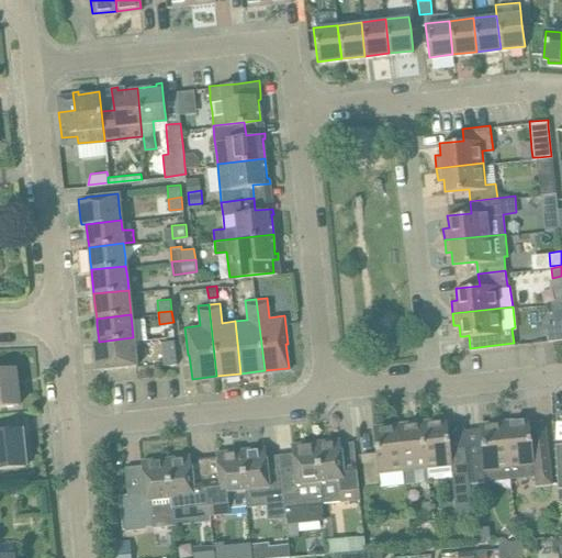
[(561,323),(553,324),(547,325),(549,339),(554,338),(561,337),(561,323)]
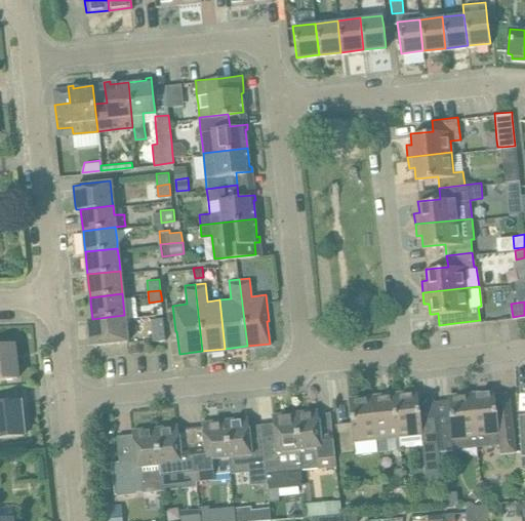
[(92,319),(87,319),(87,323),(89,343),(97,342),(97,344),(127,339),(124,315),(92,319)]
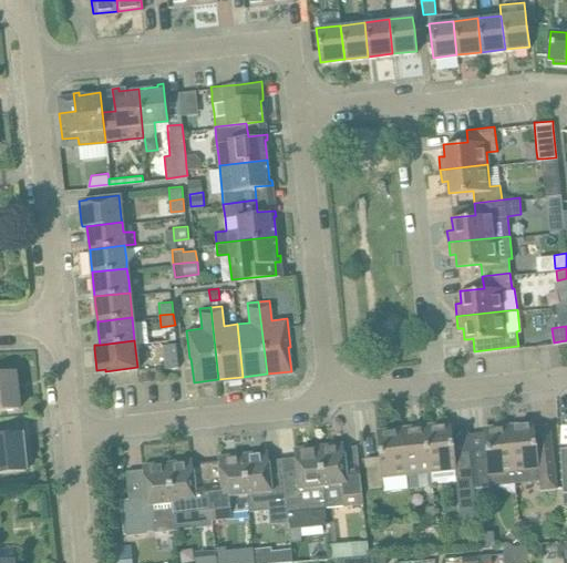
[(176,341),(163,343),(164,355),(177,354),(176,341)]
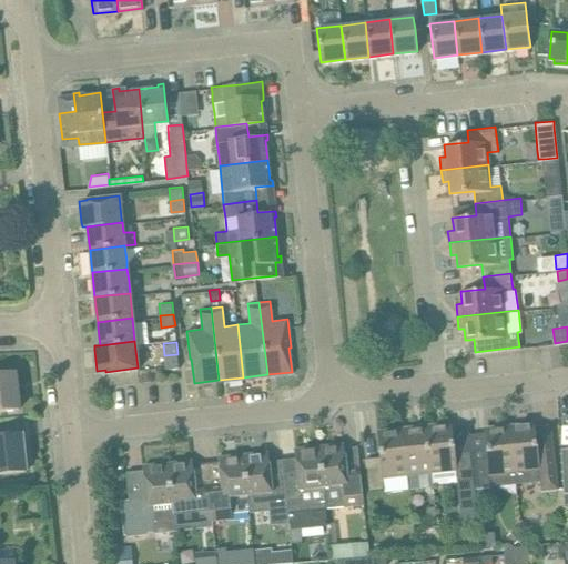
[(178,354),(164,355),(166,368),(179,365),(178,354)]
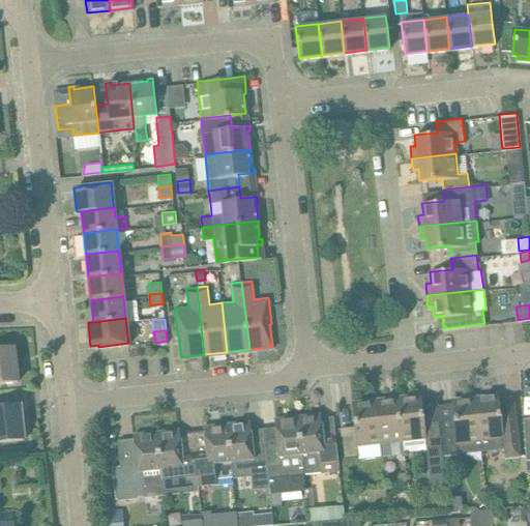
[(13,347),(0,348),(0,381),(18,380),(13,347)]
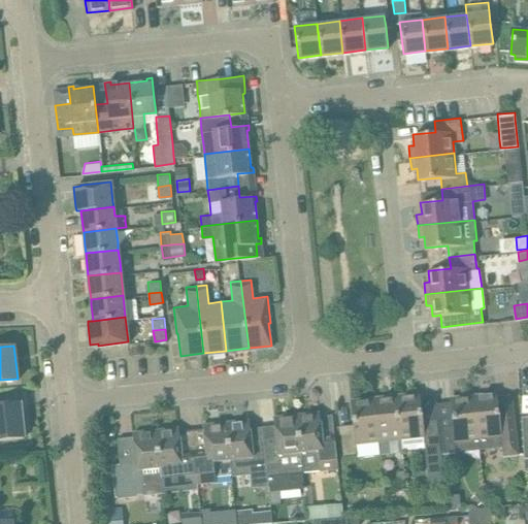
[(419,391),(396,394),(401,437),(402,449),(425,446),(429,487),(443,486),(442,465),(441,462),(438,426),(437,418),(422,420),(419,395),(419,391)]
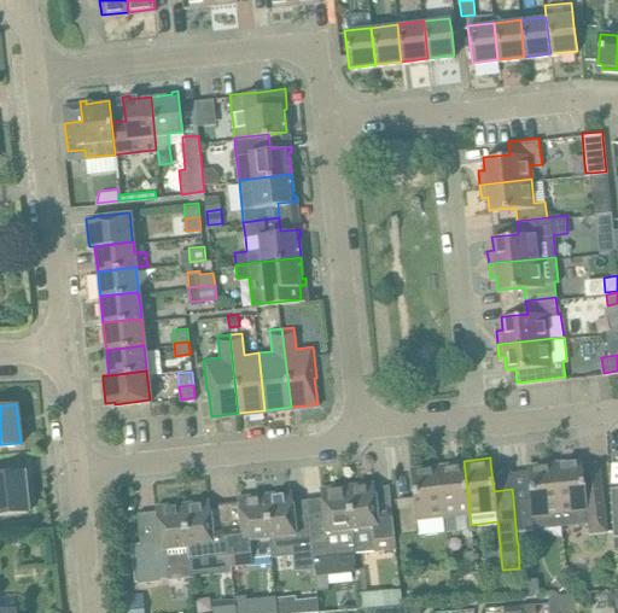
[(581,457),(553,461),(559,512),(586,509),(587,521),(587,529),(588,532),(606,531),(606,525),(605,513),(602,489),(599,460),(581,461),(581,457)]
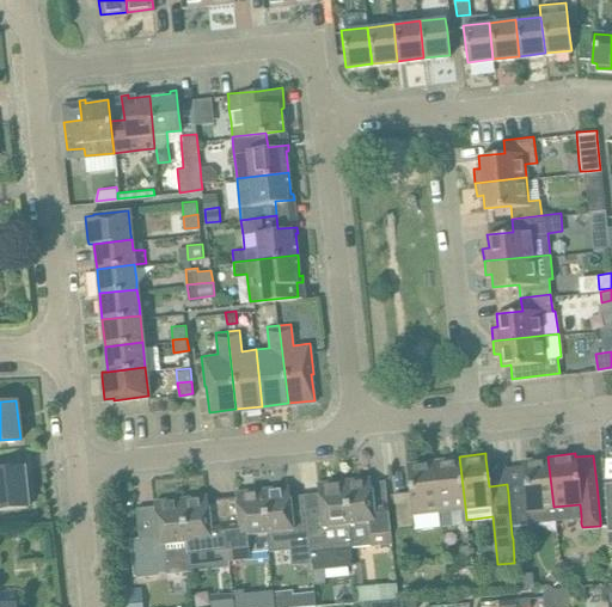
[(459,457),(434,459),(441,526),(452,525),(452,521),(451,508),(465,507),(459,457)]
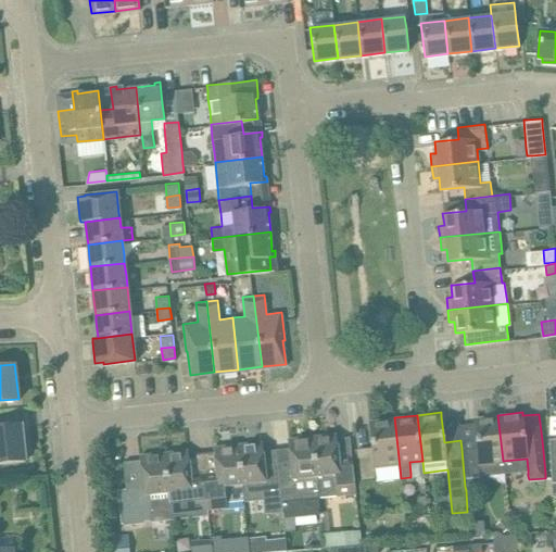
[(478,448),(462,449),(465,487),(483,485),(482,475),(481,475),(480,463),(503,461),(497,415),(475,417),(475,422),(478,448)]
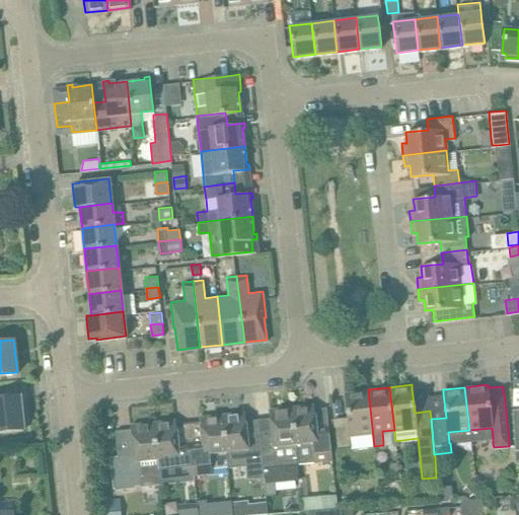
[(348,420),(332,422),(335,442),(336,448),(352,446),(372,444),(372,446),(374,446),(368,389),(345,391),(348,420)]
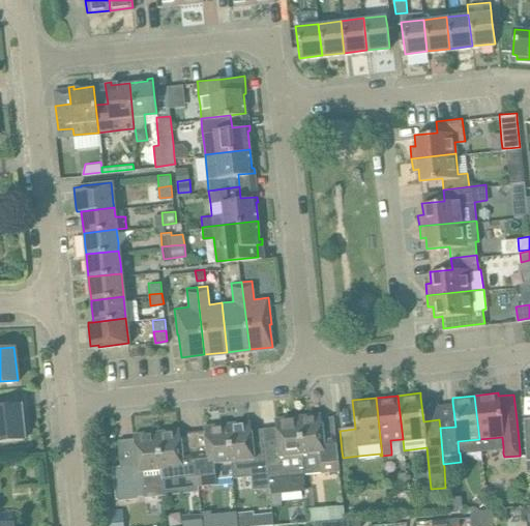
[(0,439),(3,440),(24,437),(20,404),(0,406),(0,439)]
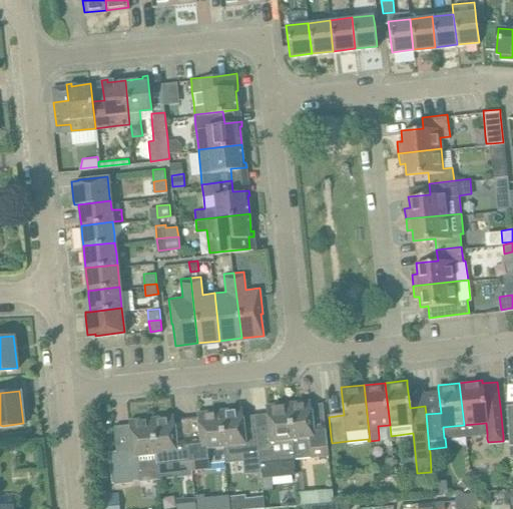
[(310,399),(288,401),(294,457),(295,457),(311,455),(311,456),(312,456),(328,454),(327,446),(325,427),(314,428),(311,404),(310,399)]
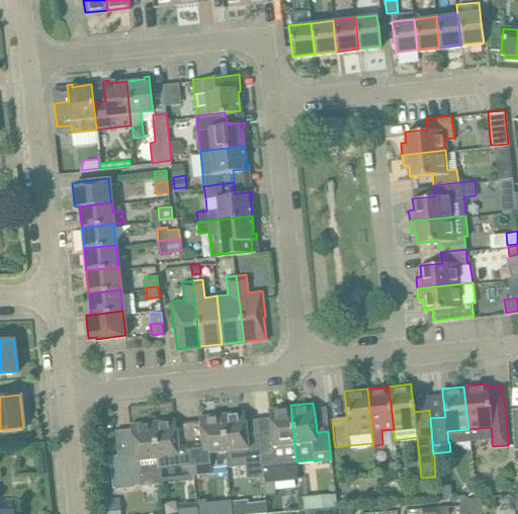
[(271,437),(260,438),(263,465),(264,476),(265,482),(299,478),(297,461),(296,461),(290,405),(268,408),(269,417),(271,437)]
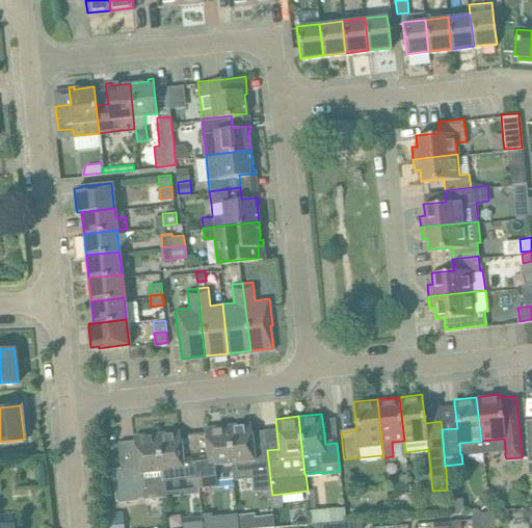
[(250,421),(228,424),(233,476),(234,478),(251,476),(251,480),(264,479),(270,478),(267,450),(254,451),(251,430),(250,421)]
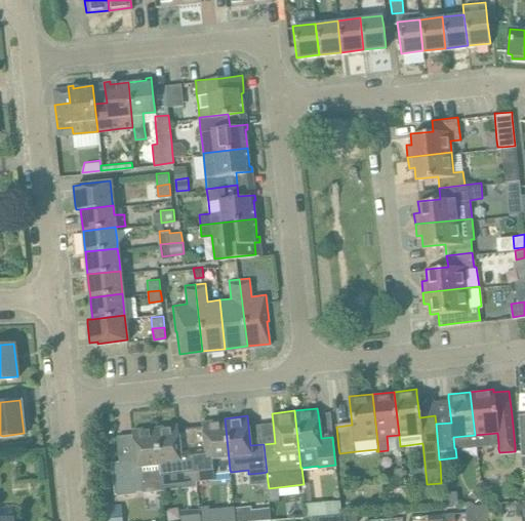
[(205,450),(193,452),(196,480),(214,478),(213,472),(230,470),(225,418),(202,421),(205,450)]
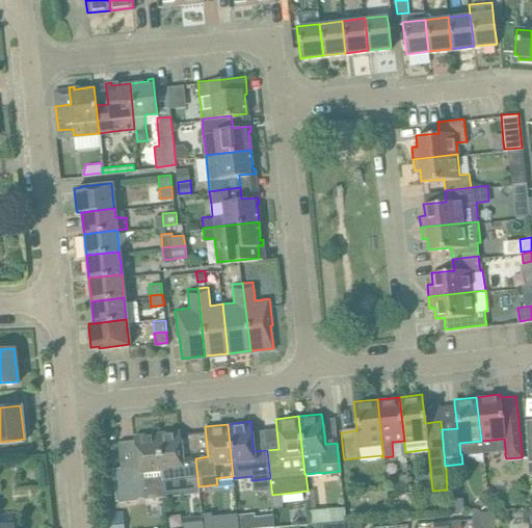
[(180,429),(157,431),(163,482),(164,494),(164,496),(200,492),(198,486),(195,458),(183,459),(180,433),(180,429)]
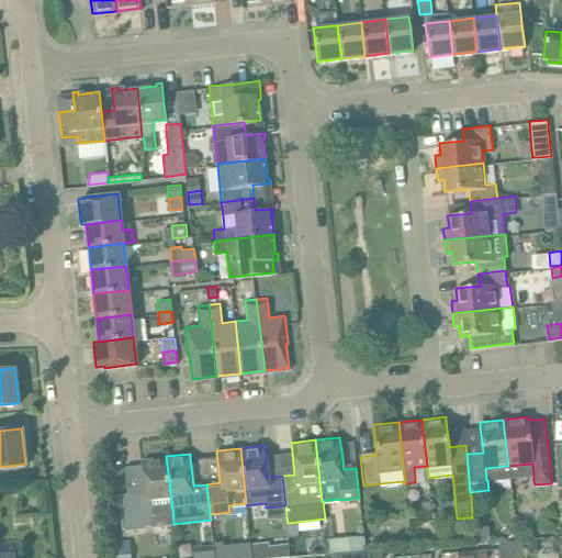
[(145,491),(119,493),(122,528),(144,525),(143,521),(153,520),(154,524),(173,522),(172,510),(166,456),(141,459),(145,491)]
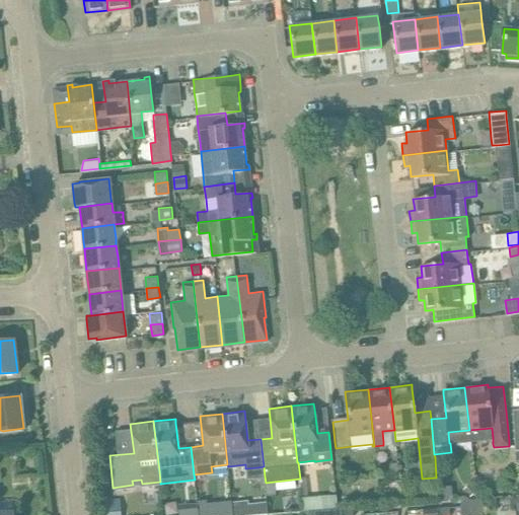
[(398,470),(385,471),(387,481),(400,480),(398,470)]
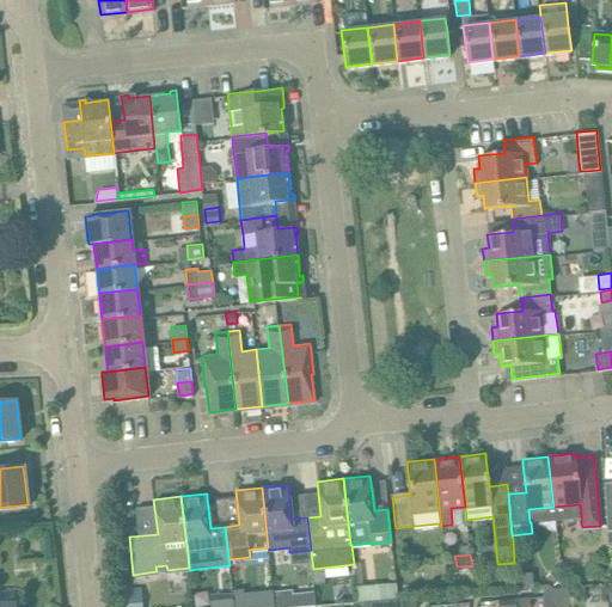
[(363,584),(356,586),(356,590),(357,601),(363,601),(383,599),(381,583),(363,584)]
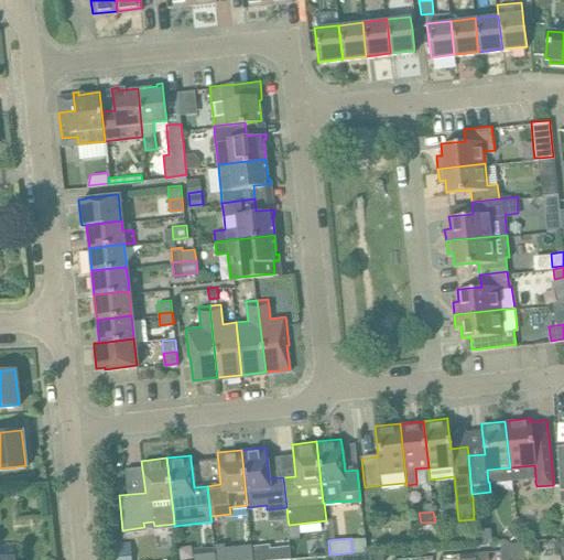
[(539,539),(525,540),(527,549),(539,548),(539,539)]
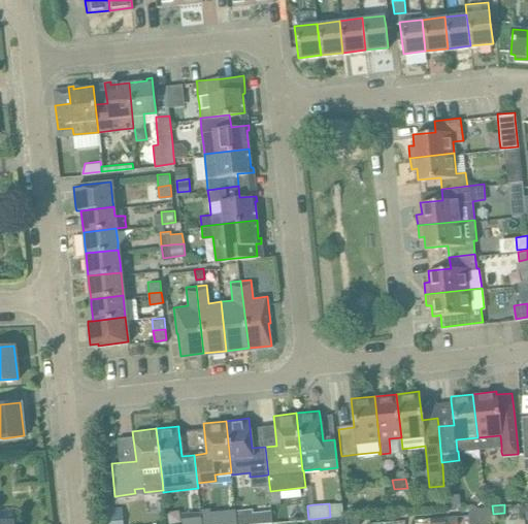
[(491,505),(479,506),(479,520),(491,521),(491,505)]
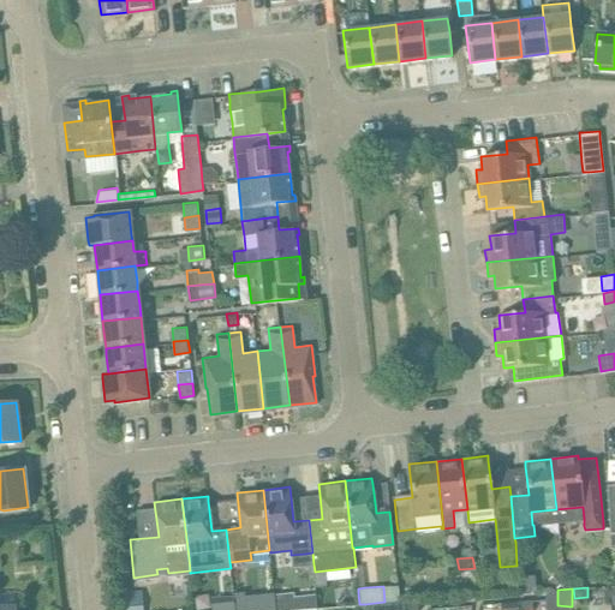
[(294,590),(274,592),(276,609),(316,606),(316,592),(294,594),(294,590)]
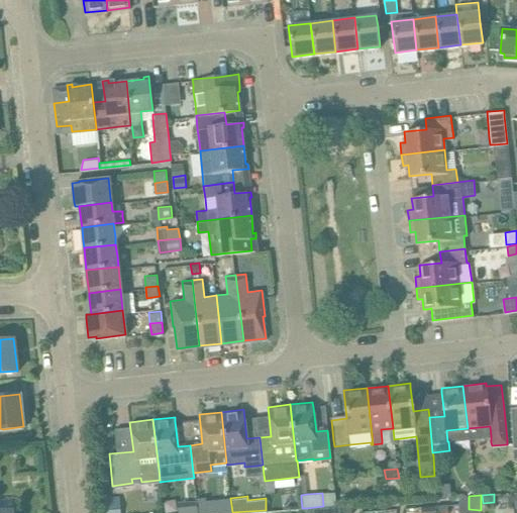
[(120,512),(119,497),(101,498),(101,512),(120,512)]
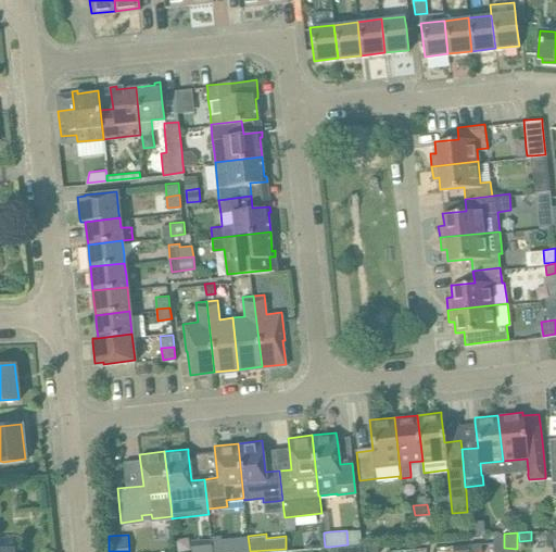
[(222,535),(211,535),(212,551),(249,551),(250,551),(248,536),(248,535),(222,537),(222,535)]
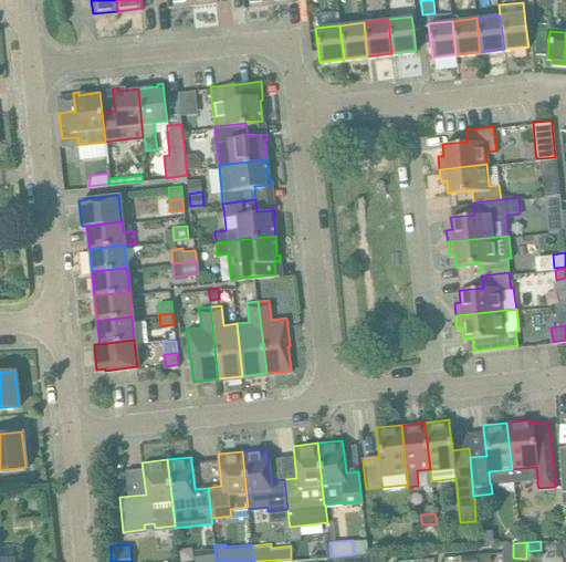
[(490,552),(477,553),(478,561),(491,561),(490,552)]
